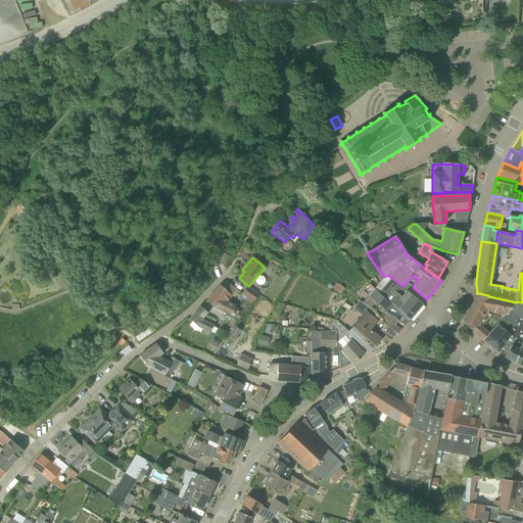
[(387,297),(385,298),(410,320),(422,304),(402,286),(392,278),(391,278),(381,291),(383,293),(387,297)]
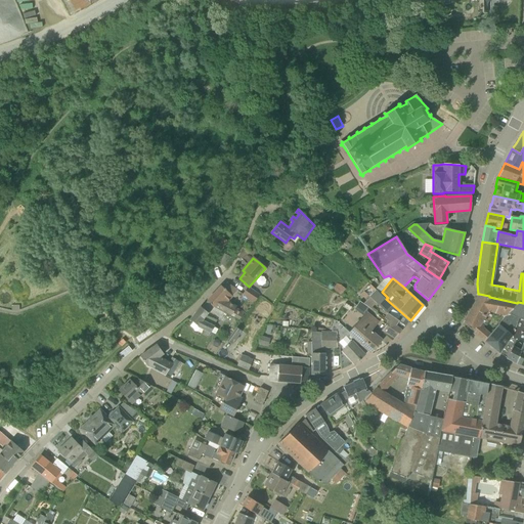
[(224,305),(237,291),(227,284),(222,289),(220,287),(207,301),(214,307),(214,308),(224,313),(239,321),(244,315),(224,305)]
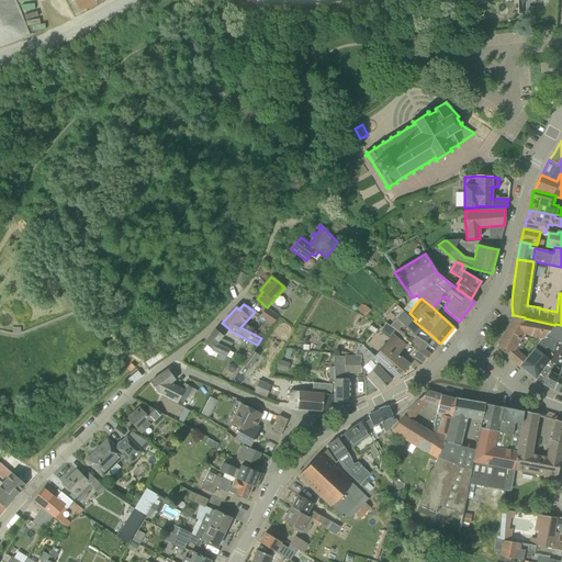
[(413,341),(417,345),(409,355),(423,363),(438,346),(419,328),(396,305),(386,316),(393,322),(396,318),(413,336),(414,335),(416,336),(413,341)]
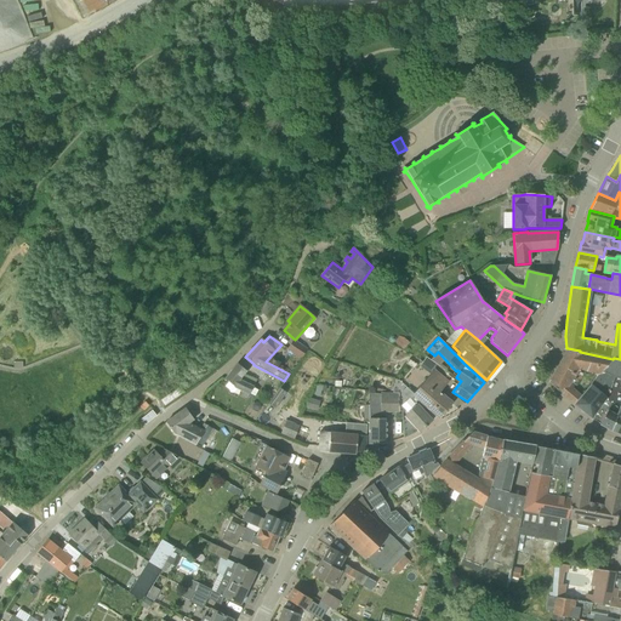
[(288,349),(302,358),(307,351),(294,342),(288,349)]
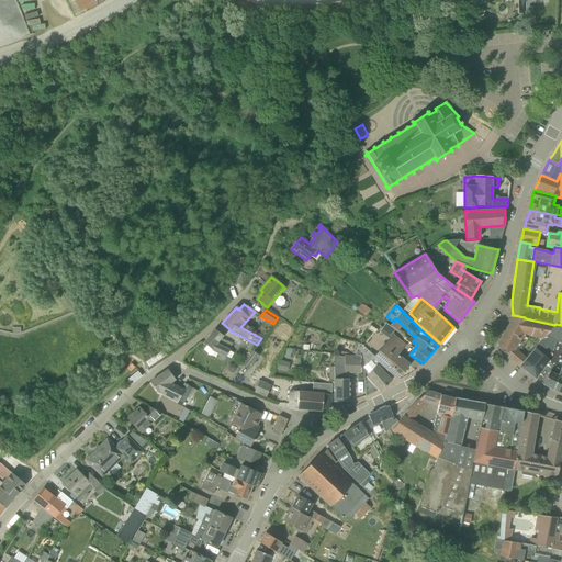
[(510,334),(520,339),(523,335),(543,338),(555,325),(555,324),(554,325),(525,318),(514,316),(505,332),(510,334)]
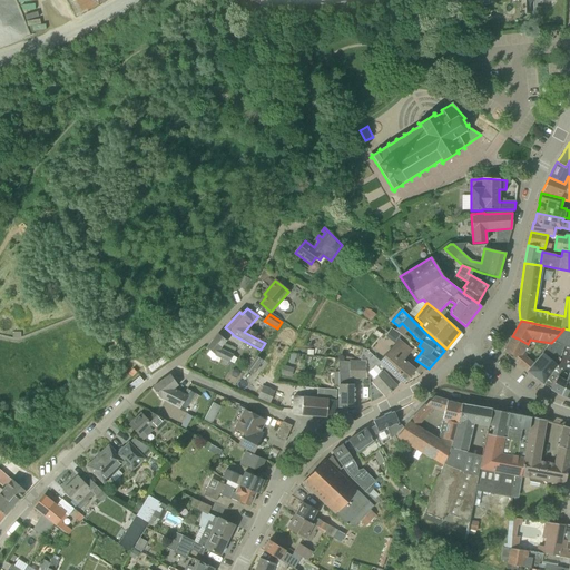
[(569,331),(563,330),(551,343),(542,354),(554,363),(560,356),(563,346),(569,349),(569,331)]
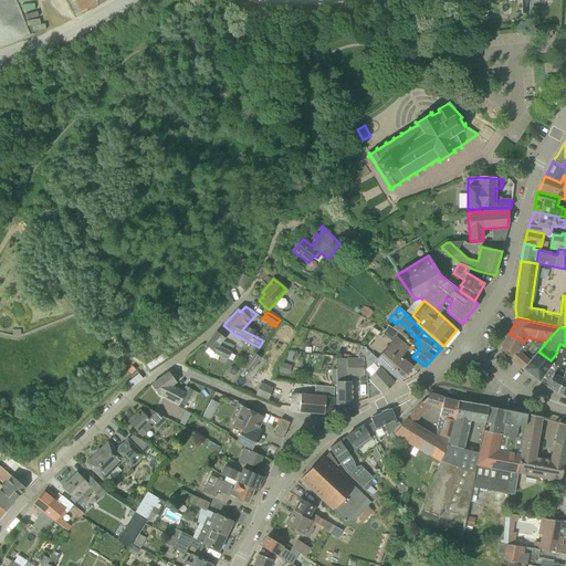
[(224,350),(218,347),(224,338),(217,332),(205,346),(213,353),(221,357),(219,360),(224,364),(227,359),(231,350),(226,348),(224,350)]
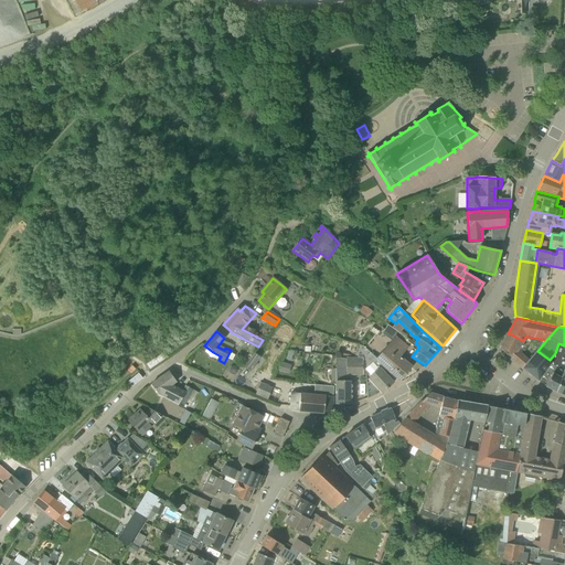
[(242,338),(231,332),(231,331),(227,337),(238,343),(242,338)]
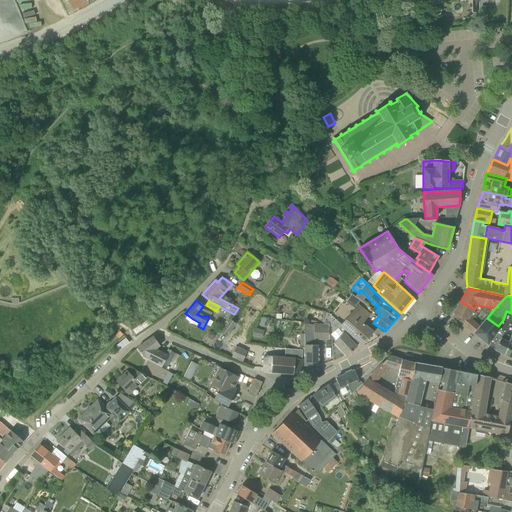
[(245,307),(240,314),(245,318),(250,311),(249,310),(252,306),(246,301),(243,306),(245,307)]
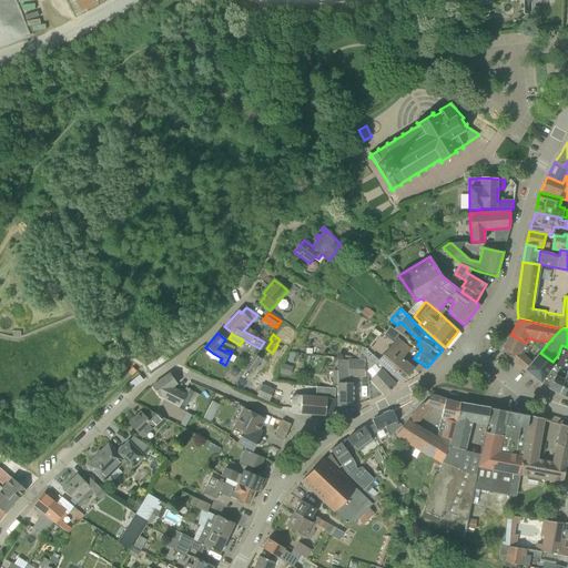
[(526,343),(516,337),(510,335),(501,351),(516,363),(521,353),(518,350),(526,343)]
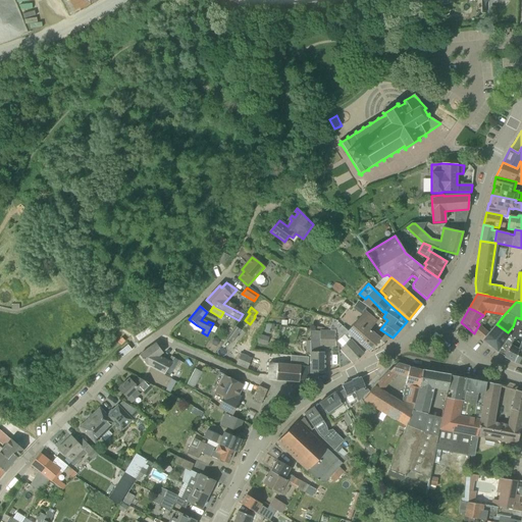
[(369,351),(379,338),(368,330),(376,321),(365,313),(349,332),(361,345),(369,351)]
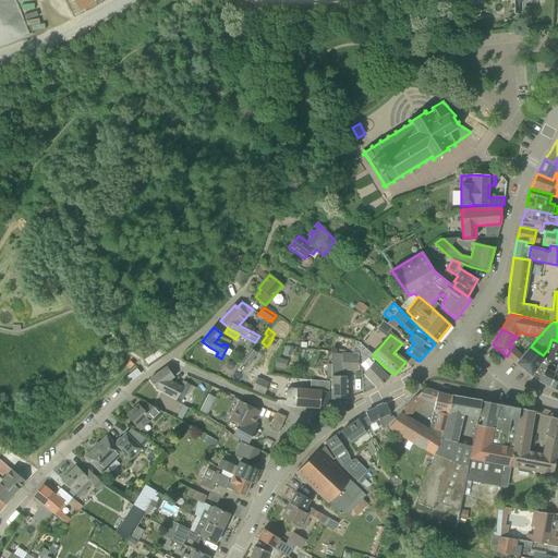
[(538,381),(548,364),(556,368),(557,362),(557,341),(552,339),(548,349),(543,355),(531,347),(516,364),(523,370),(538,381)]
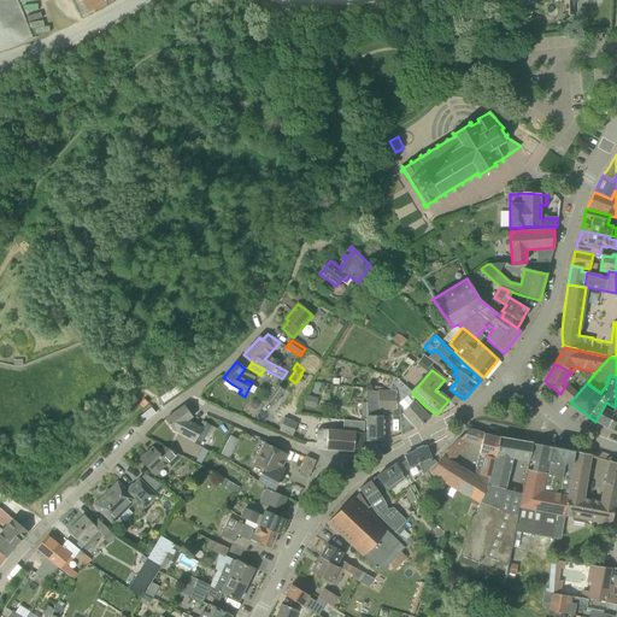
[(277,386),(266,401),(274,406),(283,391),(277,386)]
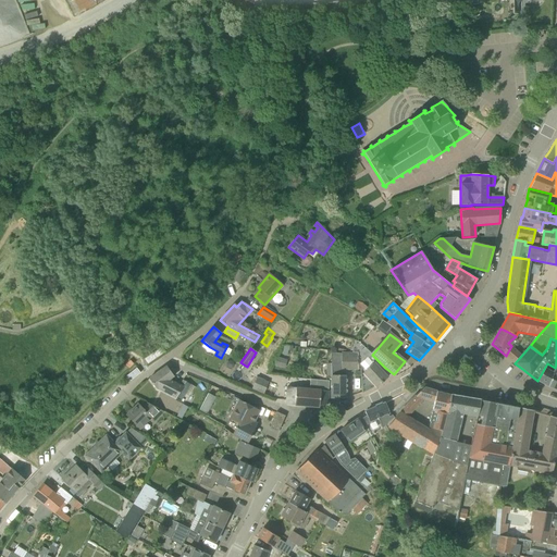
[(332,375),(331,399),(347,398),(347,375),(343,375),(343,370),(359,370),(358,356),(334,353),(331,354),(332,375)]
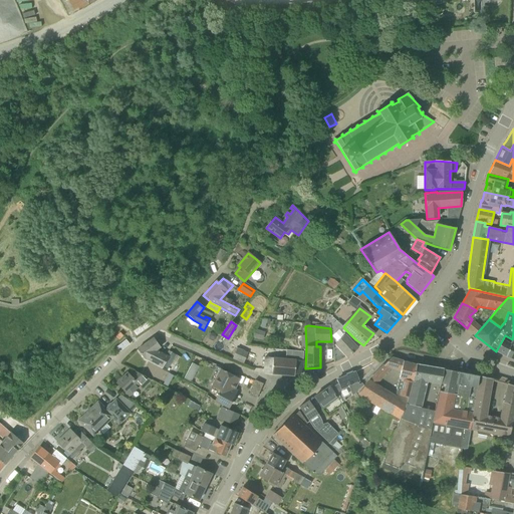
[(256,328),(254,336),(263,338),(265,330),(256,328)]
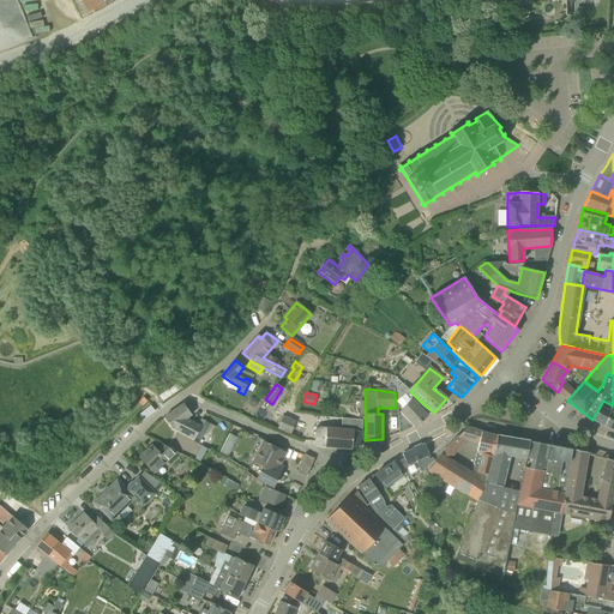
[(402,414),(398,416),(399,433),(410,428),(413,426),(414,427),(419,422),(420,423),(427,416),(413,401),(411,402),(405,396),(398,402),(404,408),(399,413),(402,414)]
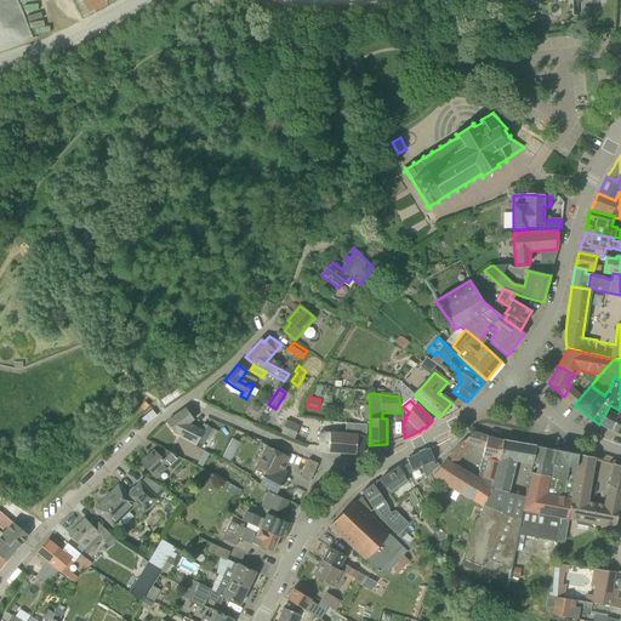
[(620,403),(619,410),(610,405),(599,425),(610,431),(620,434),(620,403)]
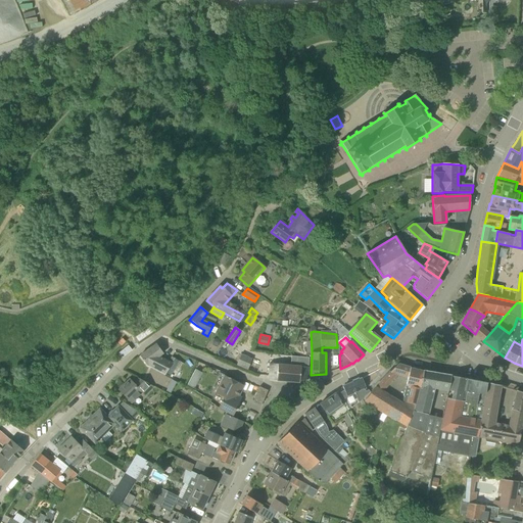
[(158,357),(163,353),(156,344),(140,355),(147,366),(147,365),(165,374),(170,376),(179,362),(171,358),(168,363),(158,357)]
